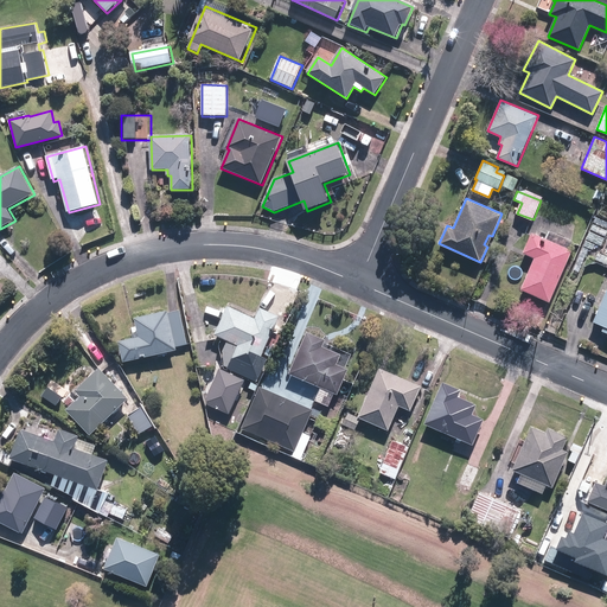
[(548,301),(572,250),(532,232),(523,251),(536,257),(521,289),(548,301)]
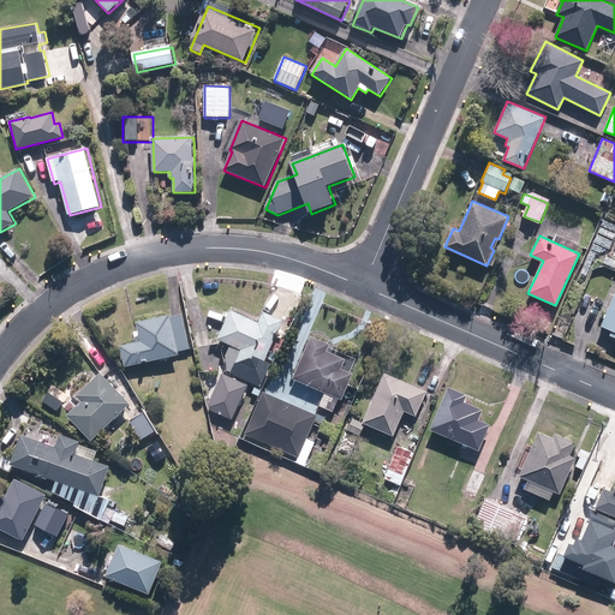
[(614,336),(614,291),(601,326),(613,330),(610,335),(614,336)]
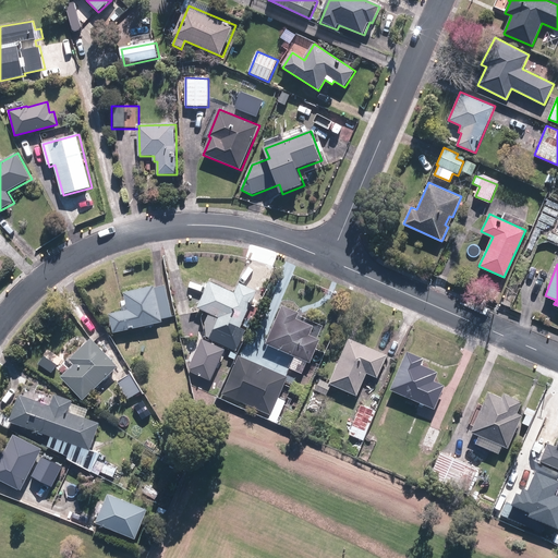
[(209,280),(197,307),(218,316),(213,330),(216,331),(211,340),(228,348),(232,338),(234,340),(257,290),(241,282),(235,292),(209,280)]
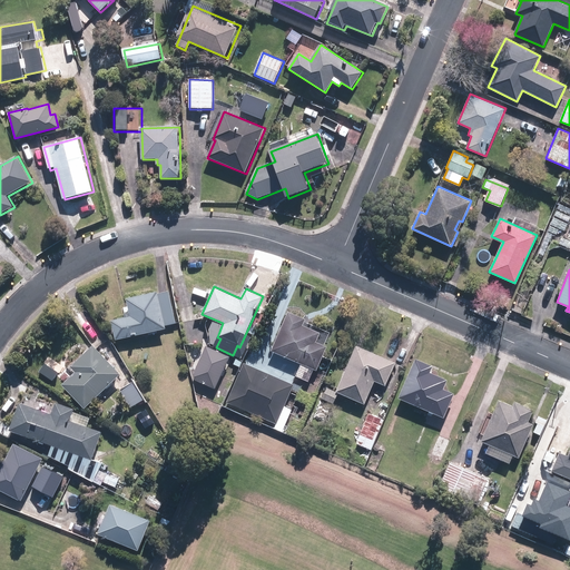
[(111,318),(116,338),(167,327),(166,325),(176,323),(169,291),(160,293),(159,291),(127,297),(130,315),(111,318)]
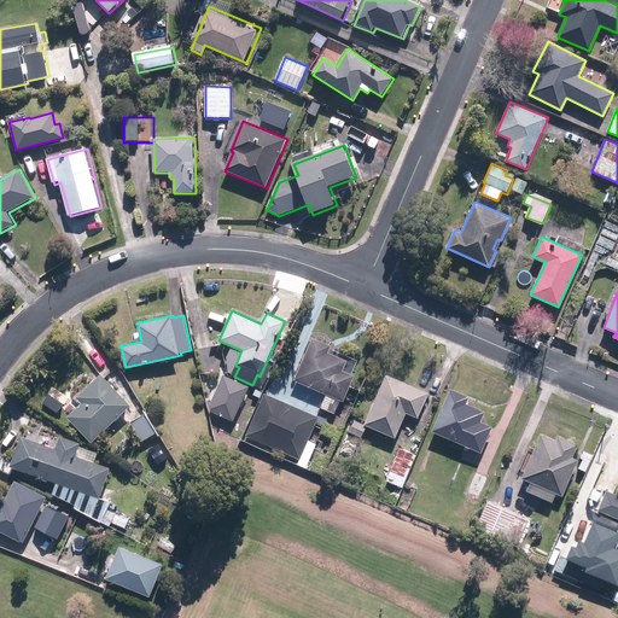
[(332,345),(314,338),(295,382),(327,395),(321,407),(336,413),(340,401),(344,402),(355,374),(344,369),(348,360),(328,353),(332,345)]
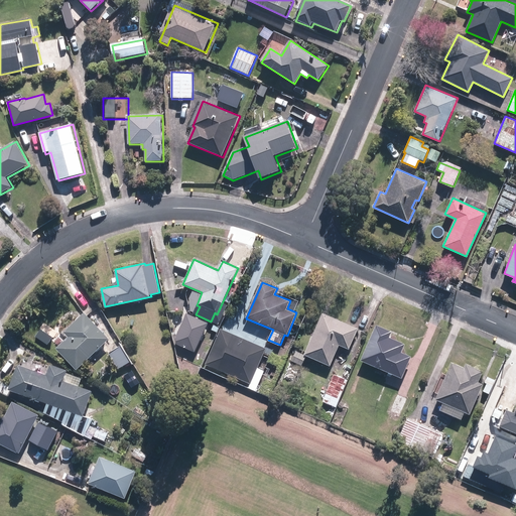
[(359,328),(323,311),(304,354),(331,366),(340,345),(350,349),(359,328)]
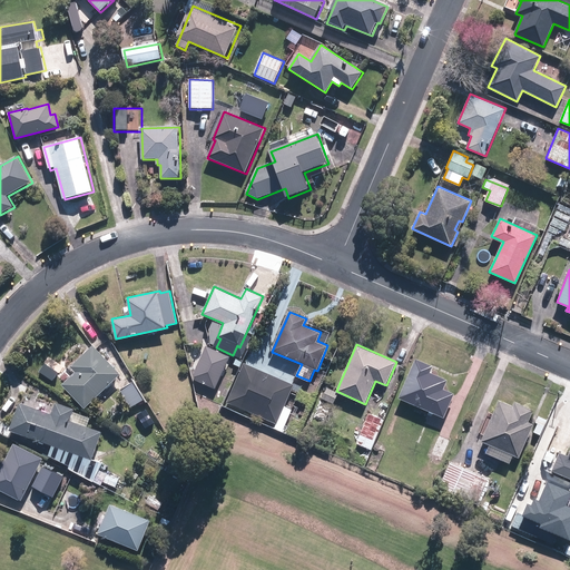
[(84,409),(120,374),(92,345),(69,366),(75,373),(62,385),(84,409)]
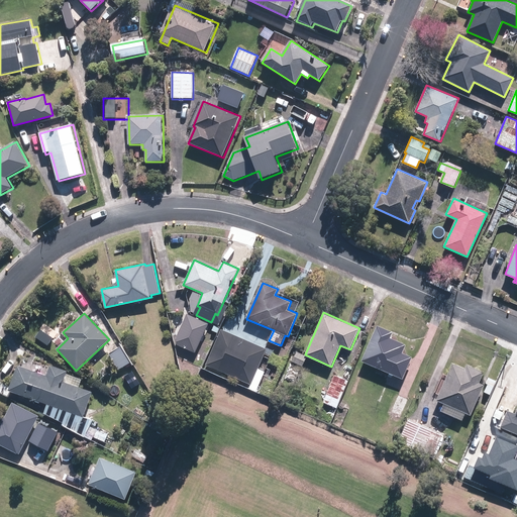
[(209,322),(188,313),(176,338),(178,344),(196,351),(209,322)]
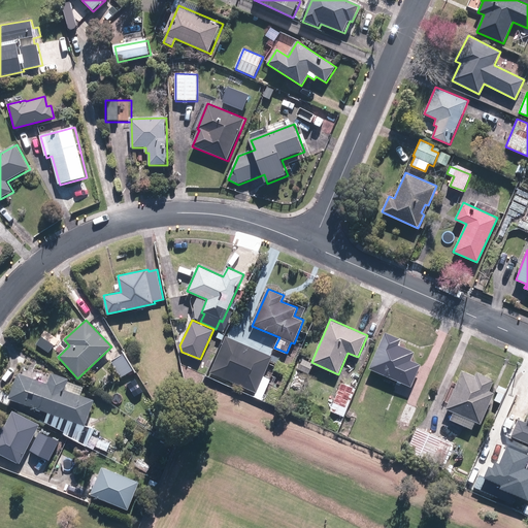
[(402,338),(385,331),(368,368),(411,387),(422,364),(413,360),(416,352),(399,344),(402,338)]
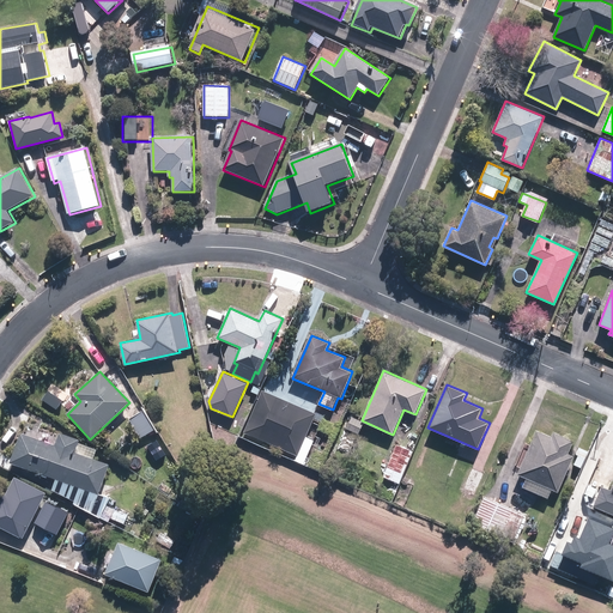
[(307,436),(317,413),(262,389),(243,431),(298,456),(307,436)]
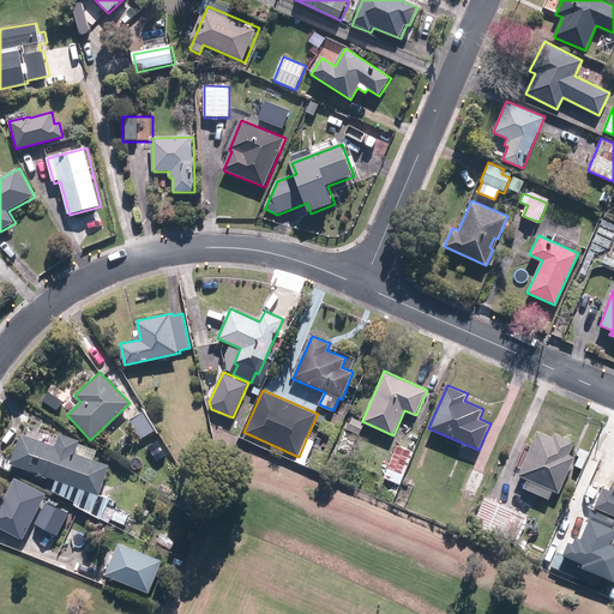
[(56,410),(62,401),(48,391),(42,401),(56,410)]
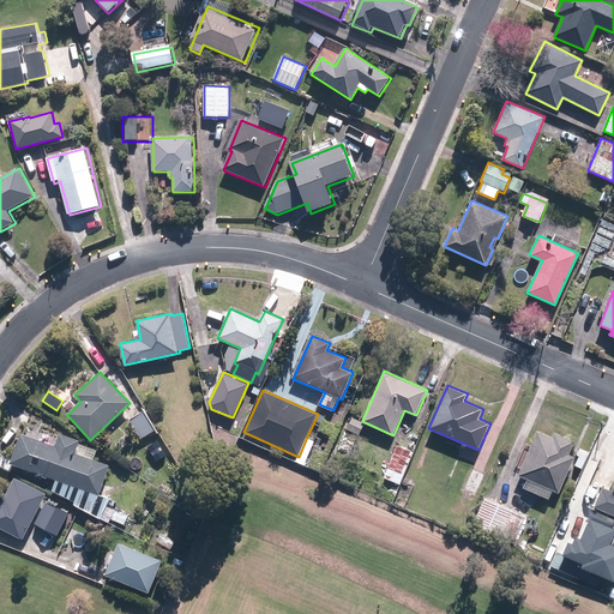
[(156,429),(144,411),(130,420),(142,439),(156,429)]
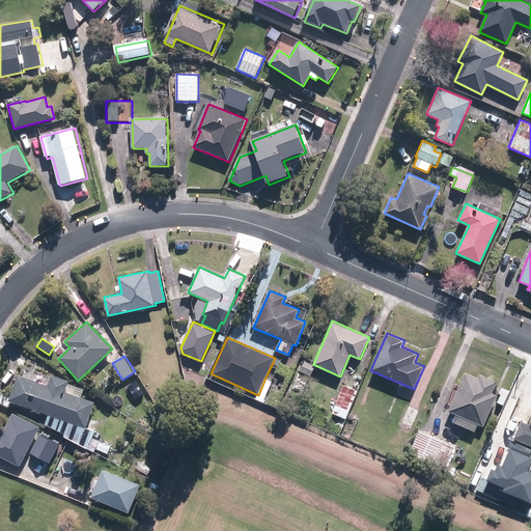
[(300,371),(310,375),(315,366),(305,361),(300,371)]
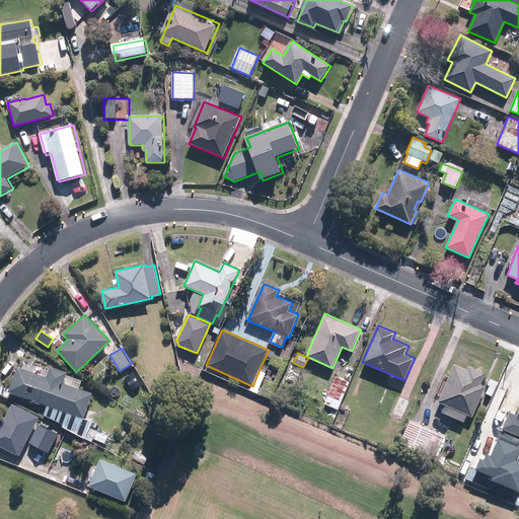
[(467,414),(473,417),(486,385),(482,384),(487,372),(468,365),(466,368),(455,364),(439,401),(445,404),(442,413),(463,422),(467,414)]
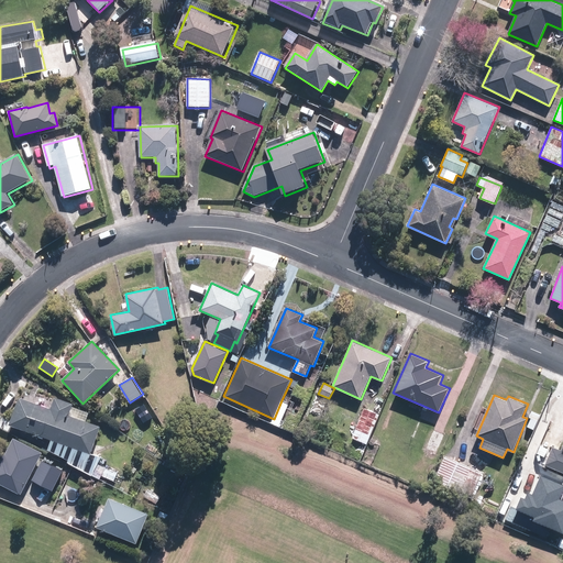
[(74,403),(55,396),(51,408),(20,397),(10,424),(77,448),(91,453),(101,426),(70,415),(74,403)]
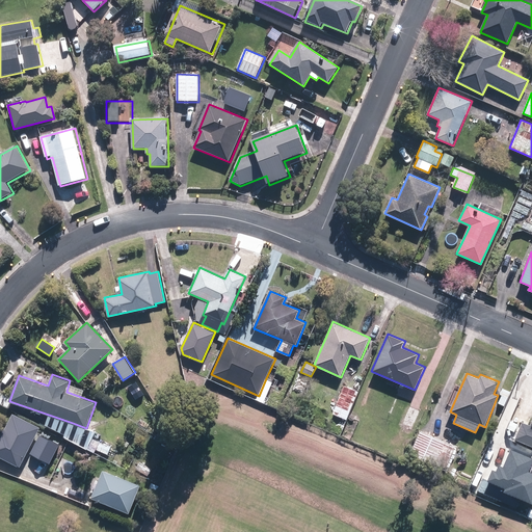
[(257,399),(264,402),(273,381),(266,378),(259,396),(257,399)]
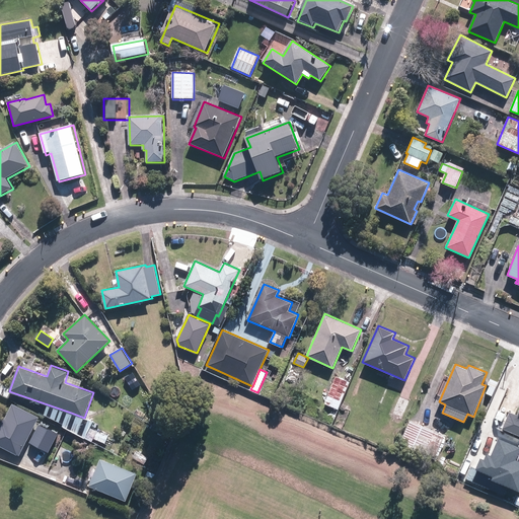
[(339,409),(350,381),(336,376),(324,403),(339,409)]
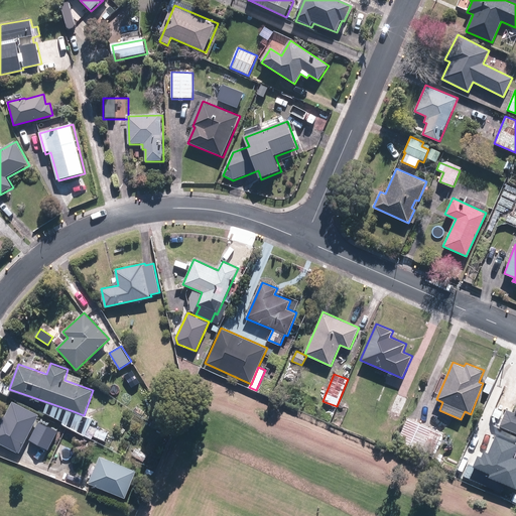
[(6,415),(2,413),(0,417),(0,443),(20,454),(39,414),(13,401),(6,415)]
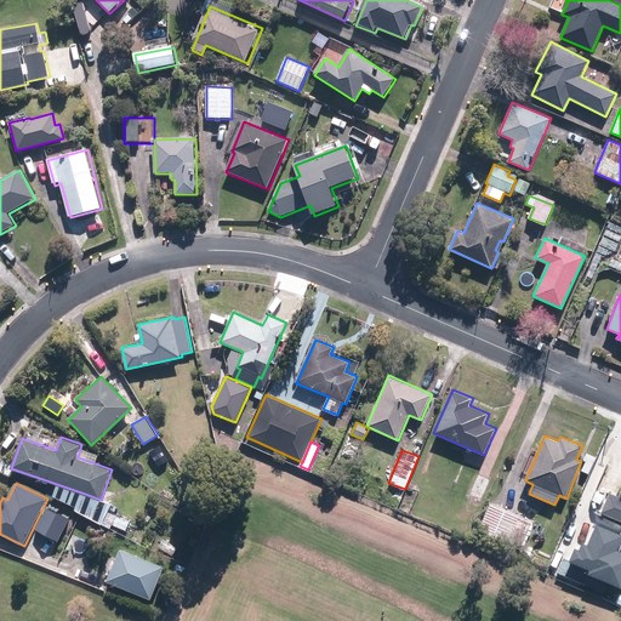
[(610,491),(600,511),(620,519),(620,489),(619,495),(610,491)]
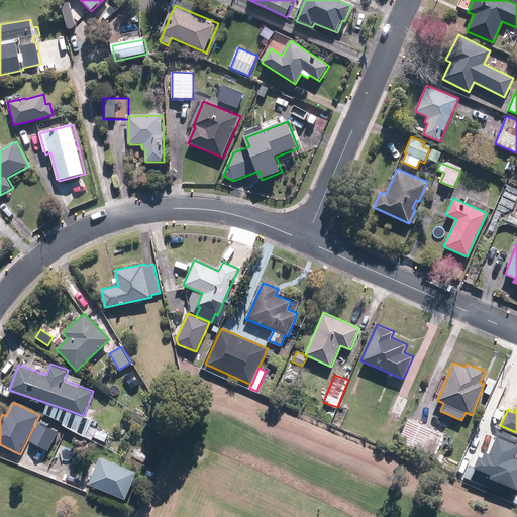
[(84,416),(71,411),(63,425),(84,435),(93,421),(84,416)]
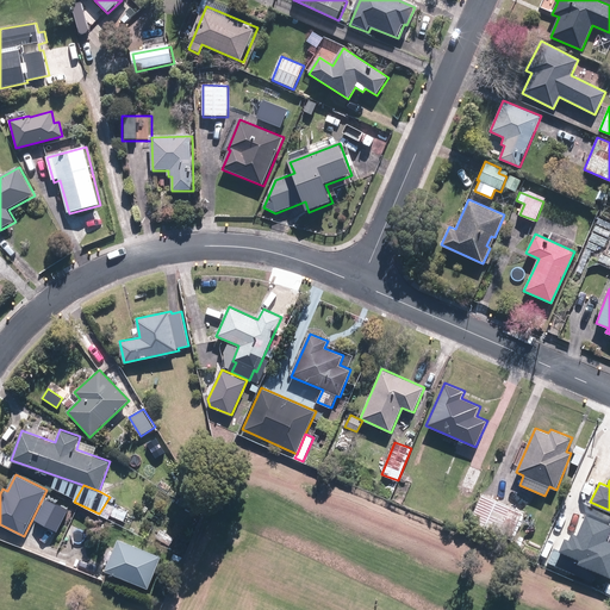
[(522,511),(481,493),(470,521),(510,539),(522,511)]
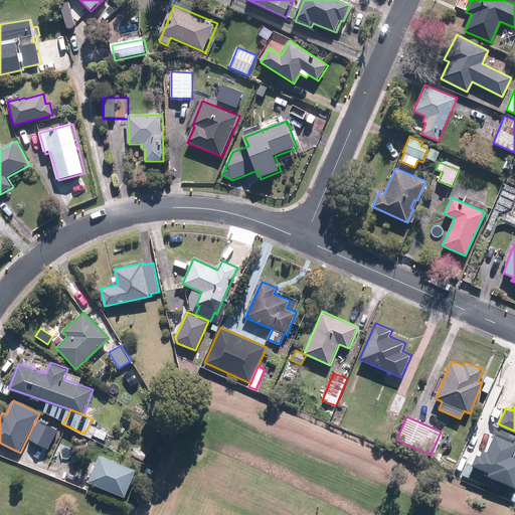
[(500,427),(484,419),(468,453),(477,457),(479,452),(492,457),(495,451),(497,451),(506,434),(498,430),(500,427)]
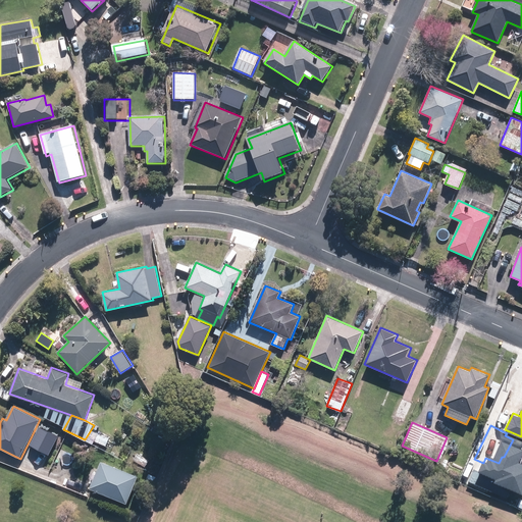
[(138,475),(101,460),(90,488),(126,503),(138,475)]
